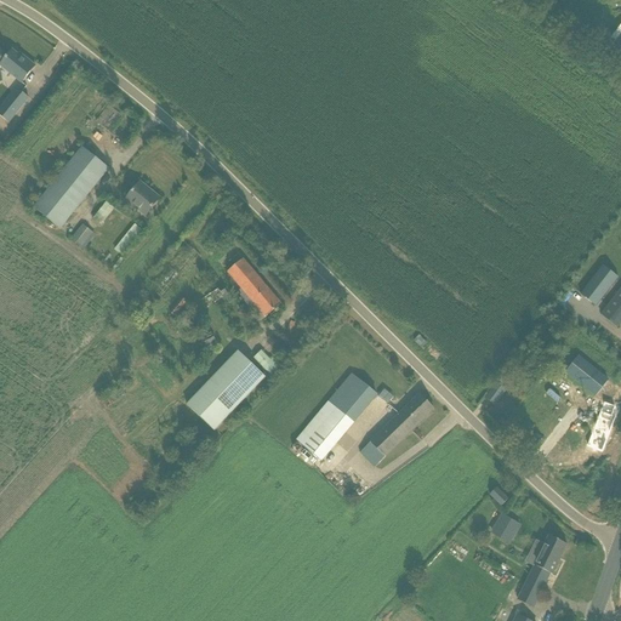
[(7,56),(0,64),(0,67),(22,84),(28,75),(35,67),(27,60),(26,61),(12,50),(7,56)]
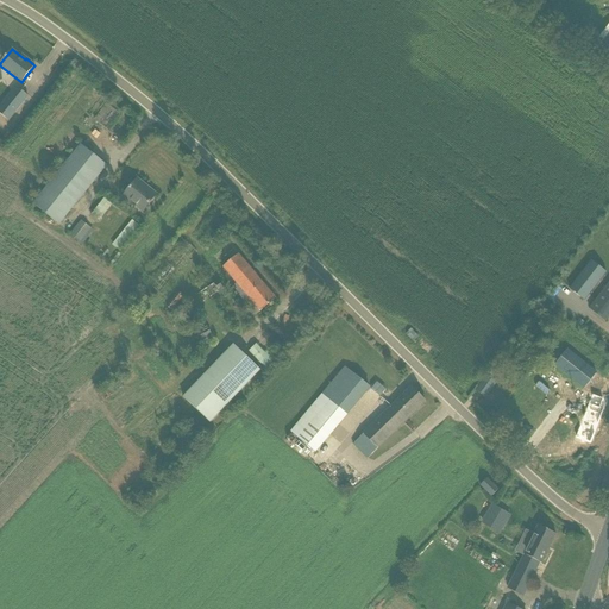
[(29,96),(17,87),(0,106),(0,113),(8,121),(29,96)]
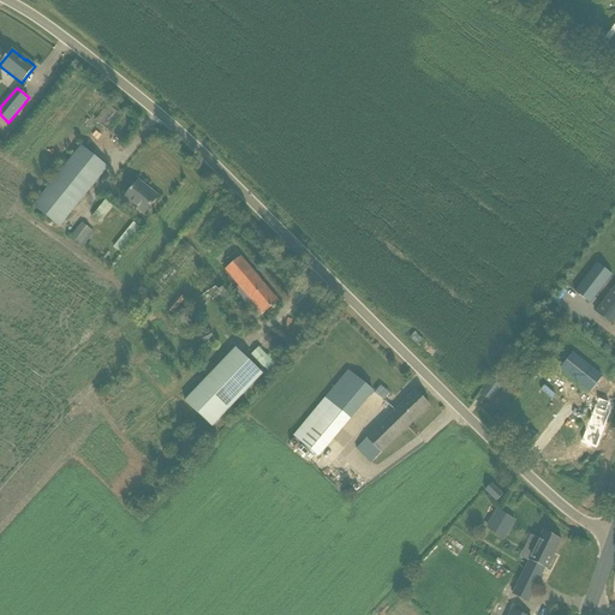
[(82,147),(34,207),(59,227),(107,167),(82,147)]
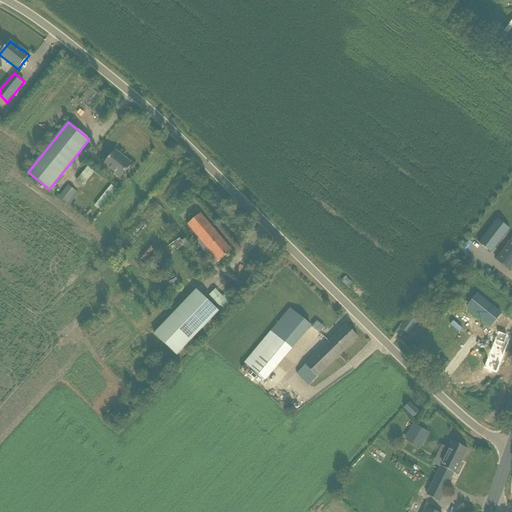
[(103,164),(119,177),(131,162),(115,149),(103,164)]
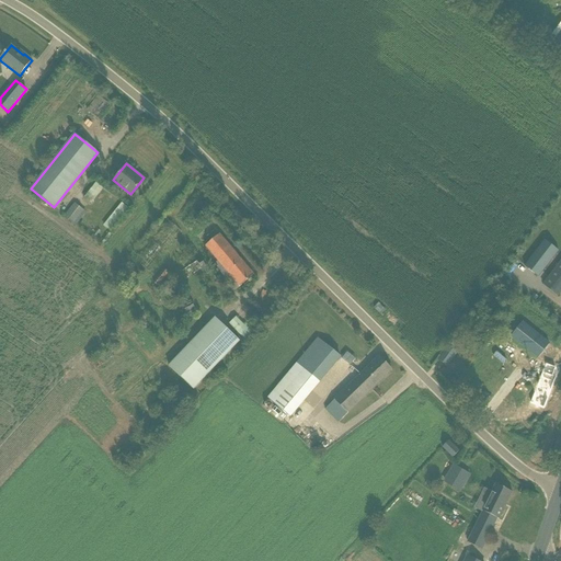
[(94,201),(103,186),(95,181),(87,196),(94,201)]
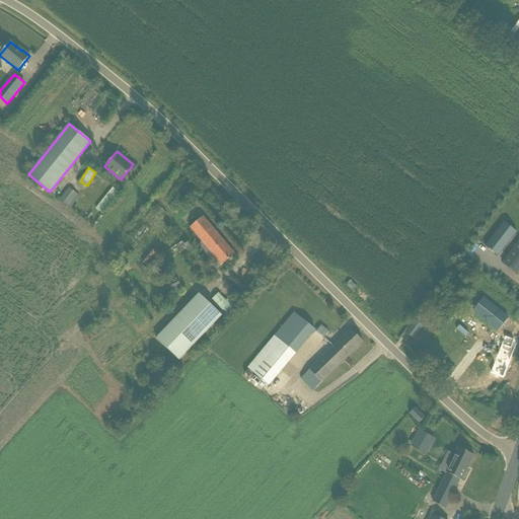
[(110,187),(97,210),(103,213),(117,191),(110,187)]
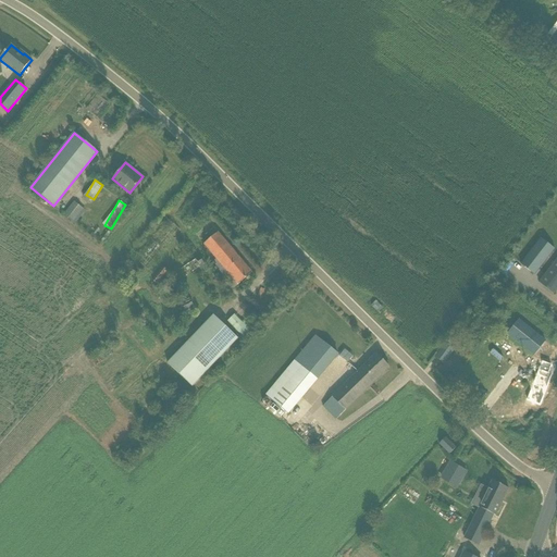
[(74,201),(63,214),(73,222),(83,209),(74,201)]
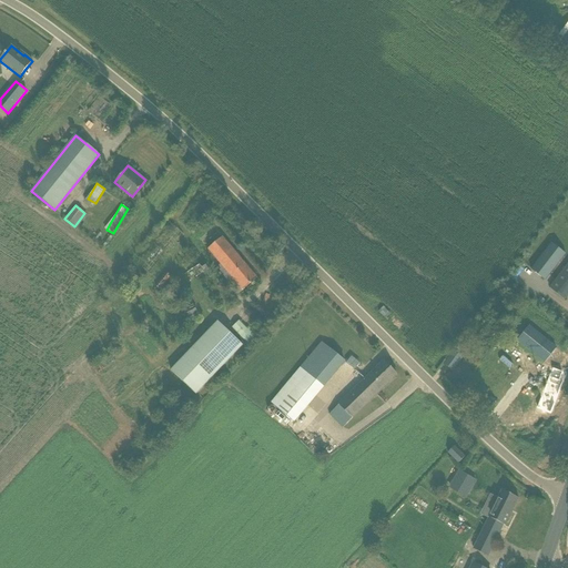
[(222,237),(208,250),(220,264),(243,291),(249,285),(257,277),(222,237)]
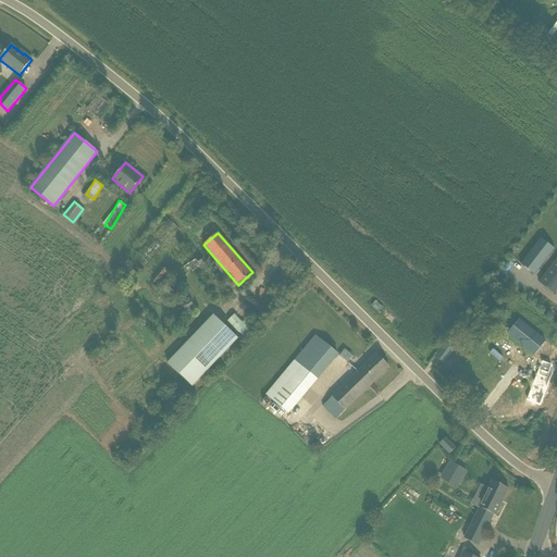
[(541,238),(521,264),(534,275),(554,249),(541,238)]
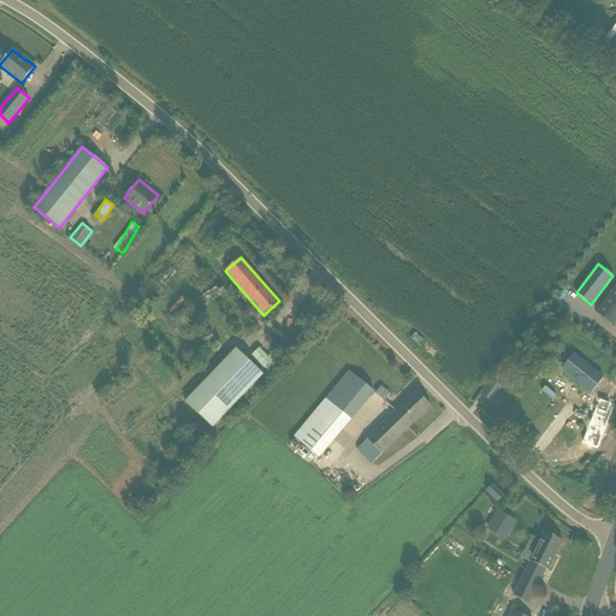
[(226,292),(220,284),(200,297),(206,306),(226,292)]
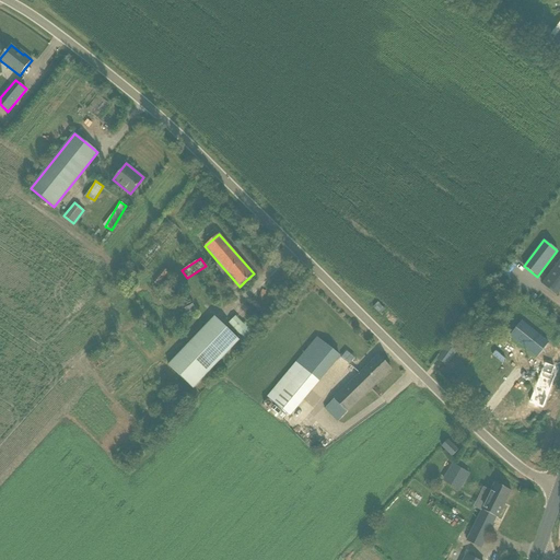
[(559,291),(559,260),(541,284),(557,295),(559,291)]
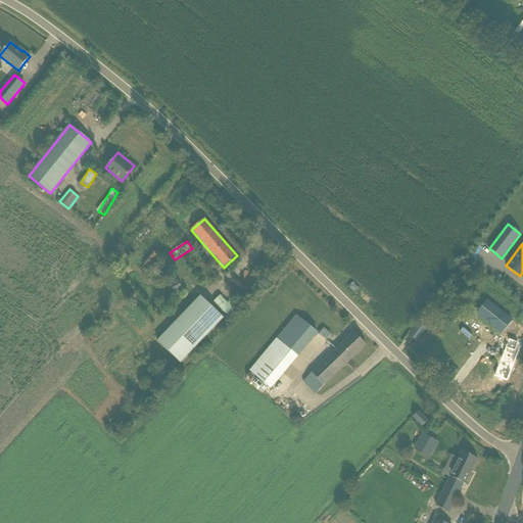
[(153,250),(143,263),(147,267),(157,254),(153,250)]
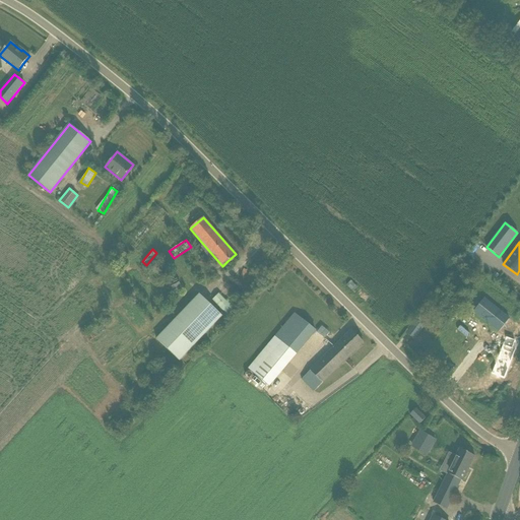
[(177,279),(166,285),(172,297),(183,289),(177,279)]
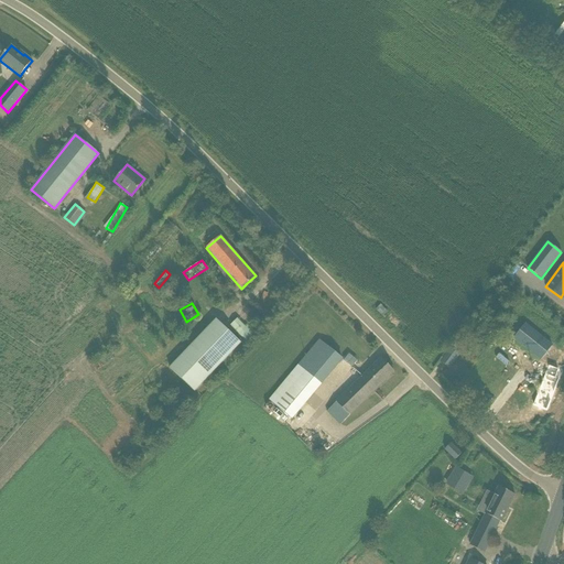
[(241,344),(216,320),(170,368),(195,392),(241,344)]
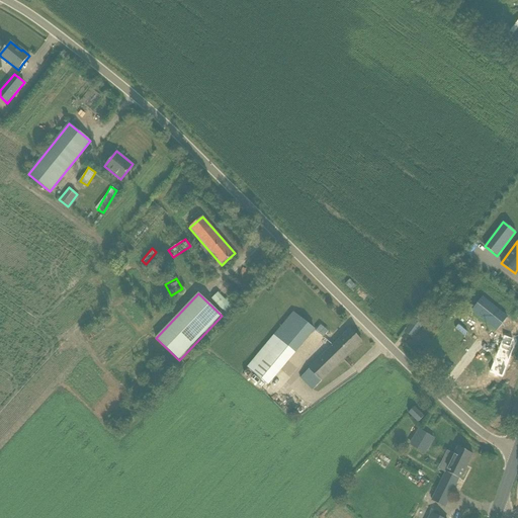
[(212,298),(227,315),(235,308),(228,299),(226,301),(219,293),(212,298)]
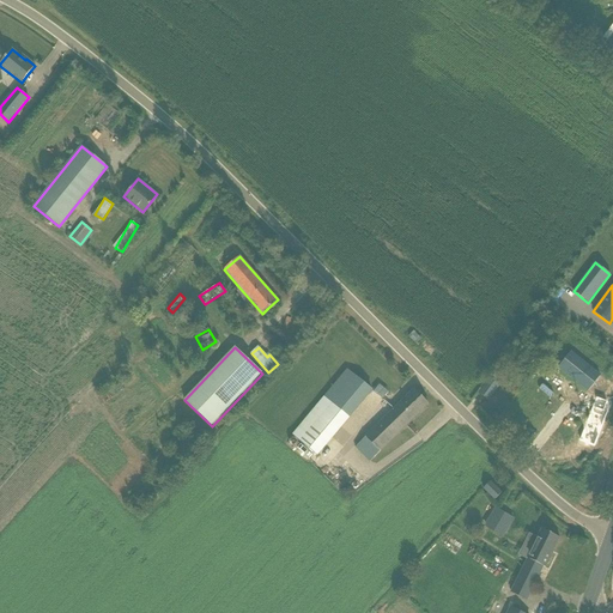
[(569,353),(557,368),(586,390),(598,375),(569,353)]
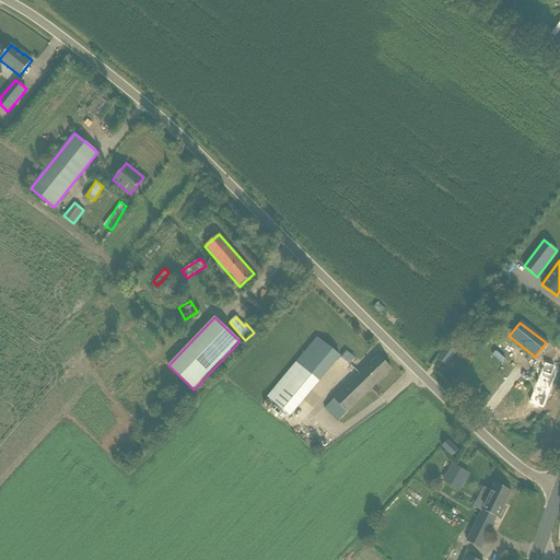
[(339,356),(318,338),(317,337),(290,370),(313,388),(339,356)]
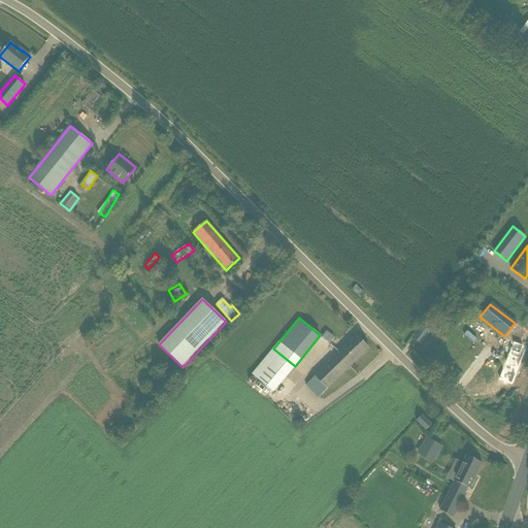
[(418,342),(426,330),(422,327),(413,338),(418,342)]
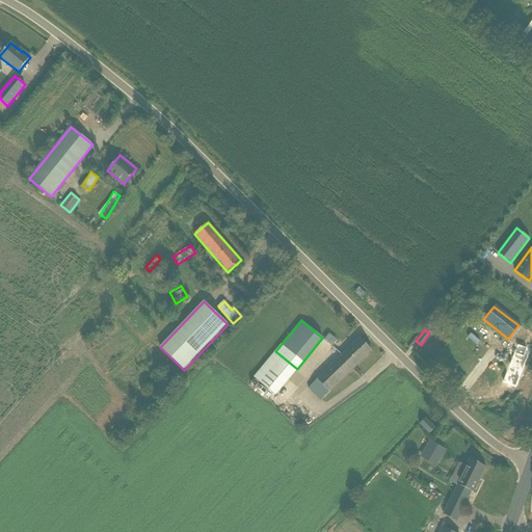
[(329,334),(324,340),(331,346),(337,340),(329,334)]
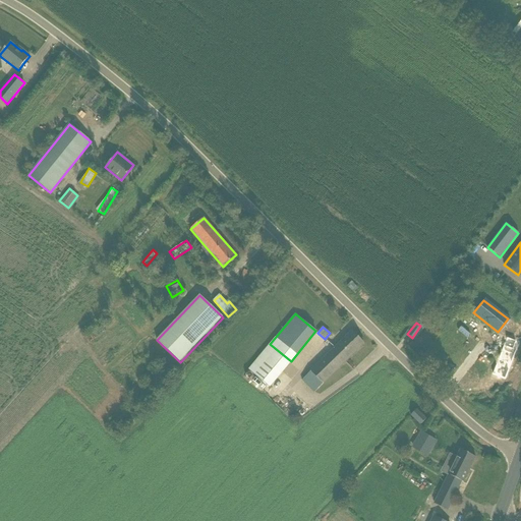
[(352,331),(344,338),(300,379),(312,392),(363,344),(352,331)]
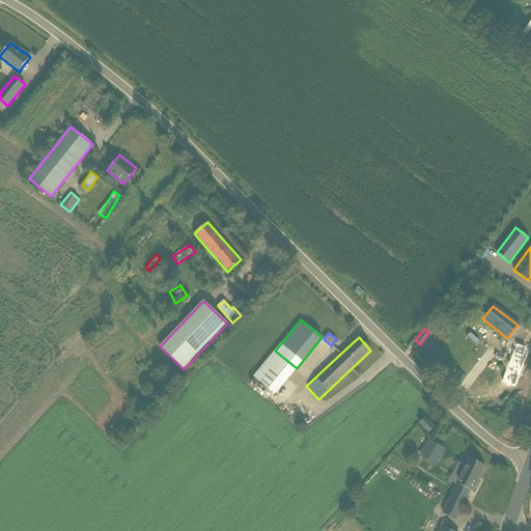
[(513,342),(501,381),(514,385),(527,347),(513,342)]
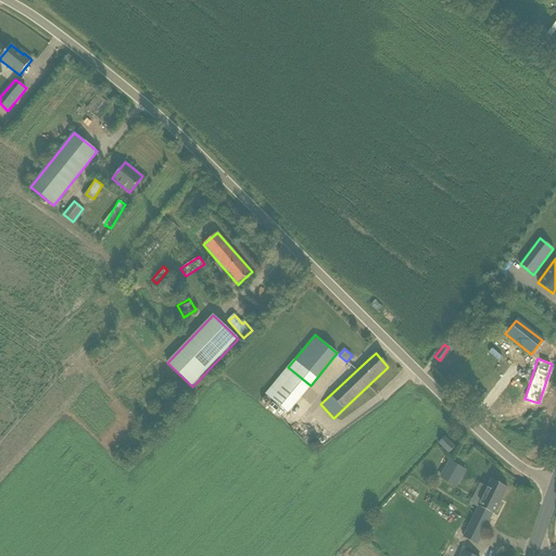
[(439,443),(449,453),(455,447),(444,437),(439,443)]
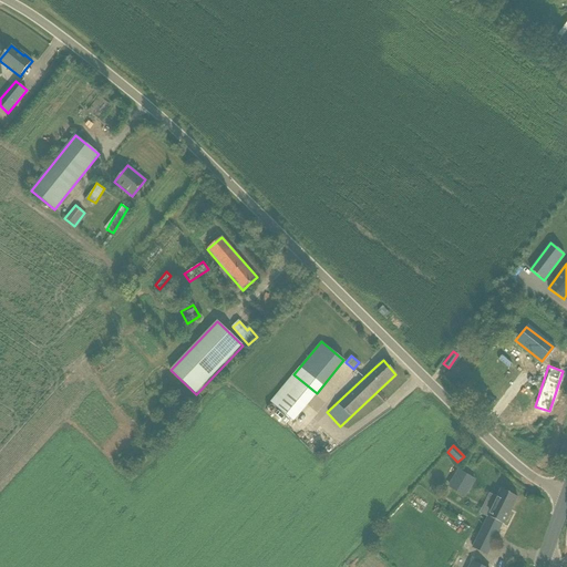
[(459,471),(449,486),(465,497),(475,481),(459,471)]
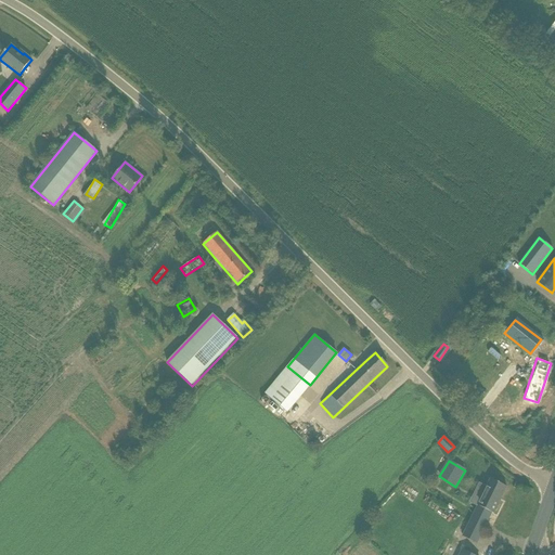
[(479,485),(475,493),(481,497),(477,506),(491,514),(493,515),(506,487),(490,479),(486,488),(479,485)]
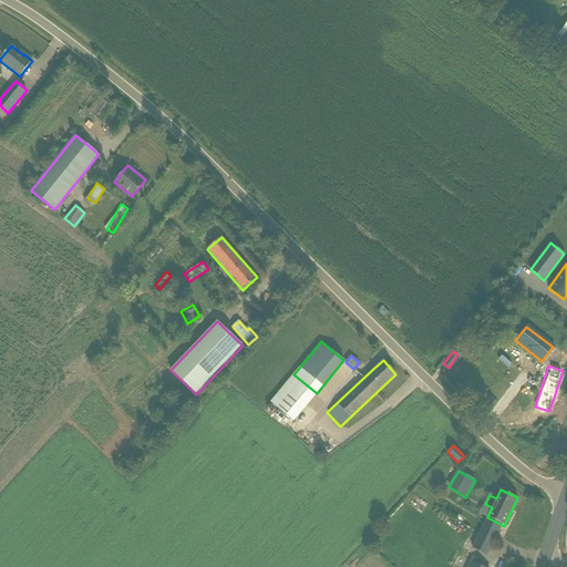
[(487,517),(472,547),(487,555),(502,525),(487,517)]
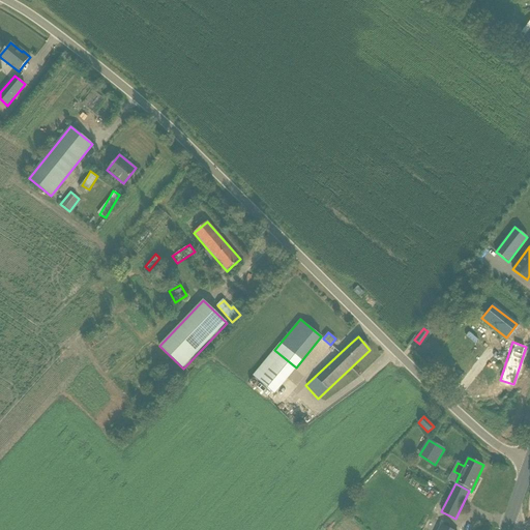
[(422,484),(419,492),(435,500),(438,493),(422,484)]
